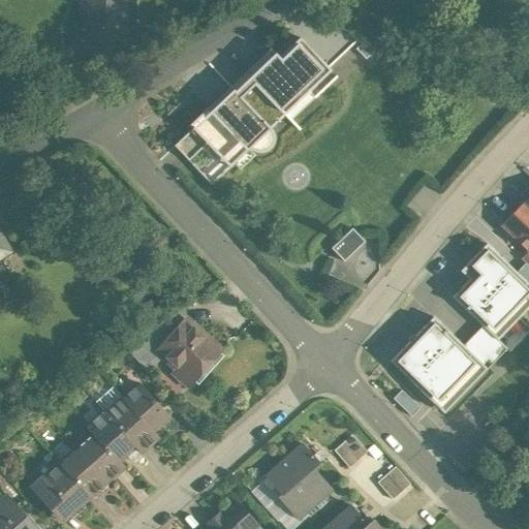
[(84,0),(84,27),(89,27),(89,44),(118,44),(118,27),(112,27),(112,0),(84,0)]
